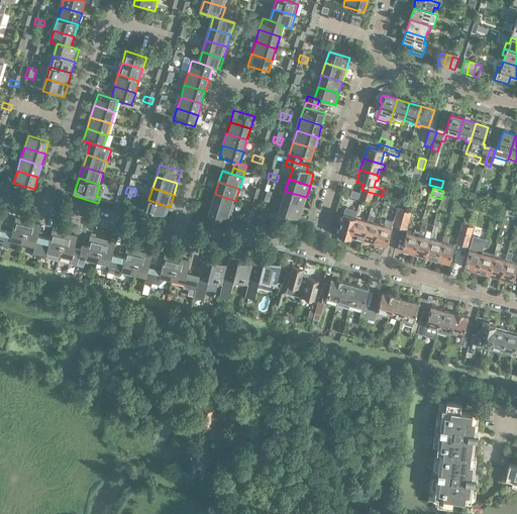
[(373,193),(362,190),(358,201),(370,204),(373,193)]
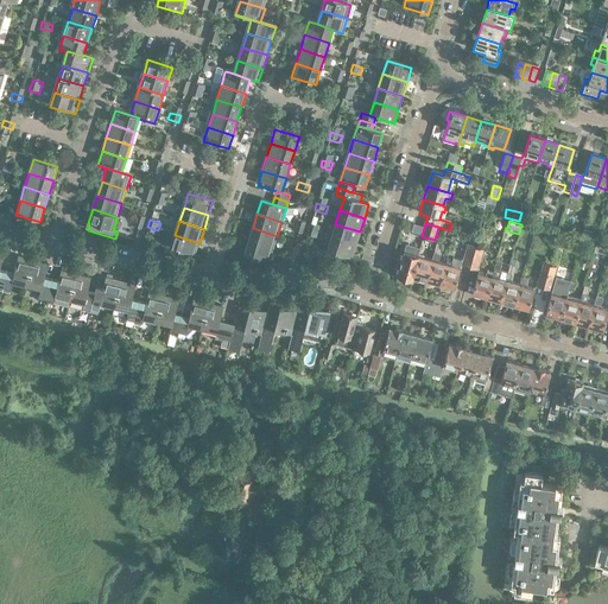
[(335,224),(331,239),(355,246),(360,231),(335,224)]
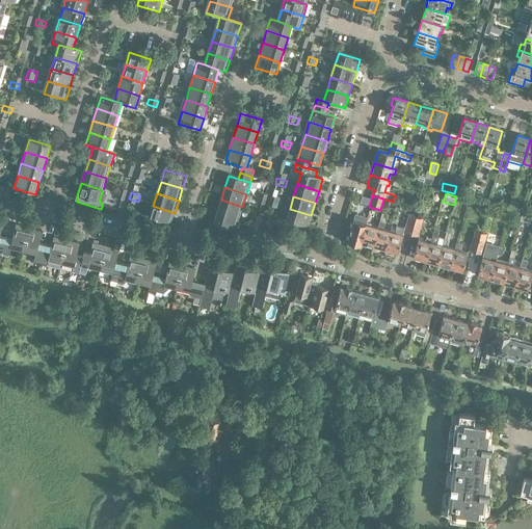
[(221,200),(217,212),(239,218),(242,207),(221,200)]
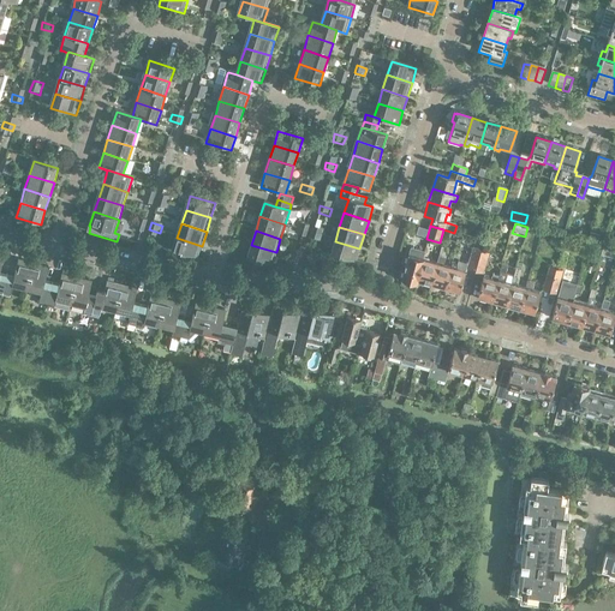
[(202,246),(177,238),(173,252),(197,259),(202,246)]
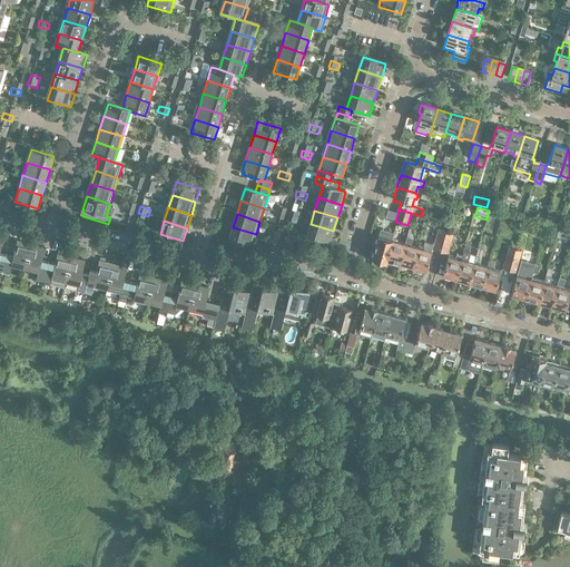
[(333,231),(311,224),(306,236),(330,244),(333,231)]
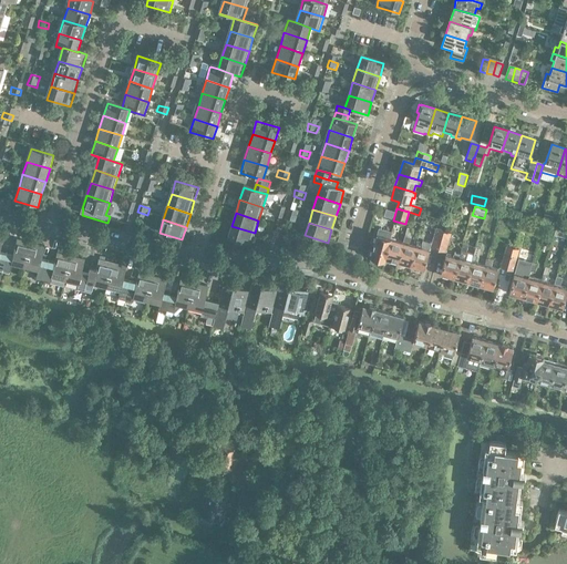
[(232,226),(227,239),(250,246),(255,233),(232,226)]
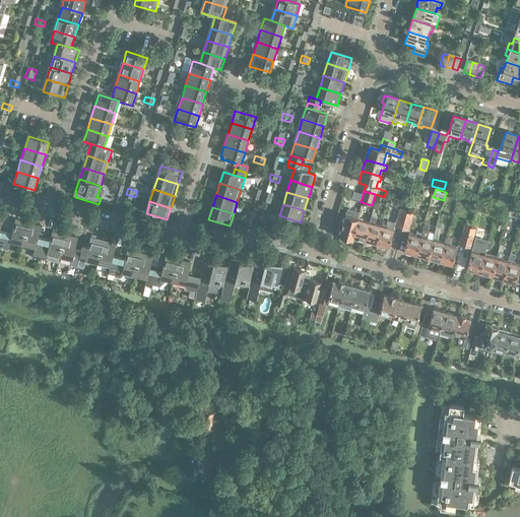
[(369,223),(364,242),(376,245),(381,228),(375,225),(377,219),(376,219),(378,212),(373,210),(370,224),(369,223)]
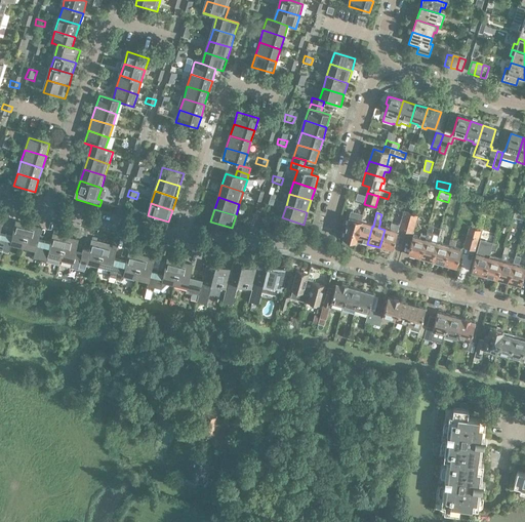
[(349,219),(348,219),(342,240),(355,243),(356,241),(361,223),(362,216),(350,213),(349,219)]
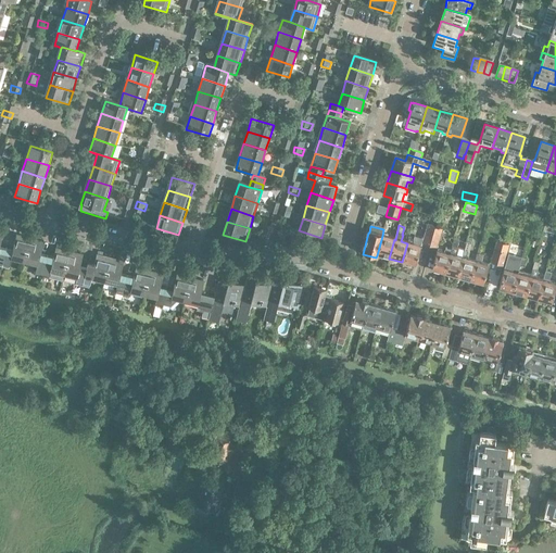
[(407,243),(402,262),(415,266),(420,248),(422,249),(422,246),(429,248),(434,228),(427,226),(424,240),(422,240),(414,238),(414,241),(408,239),(407,243)]
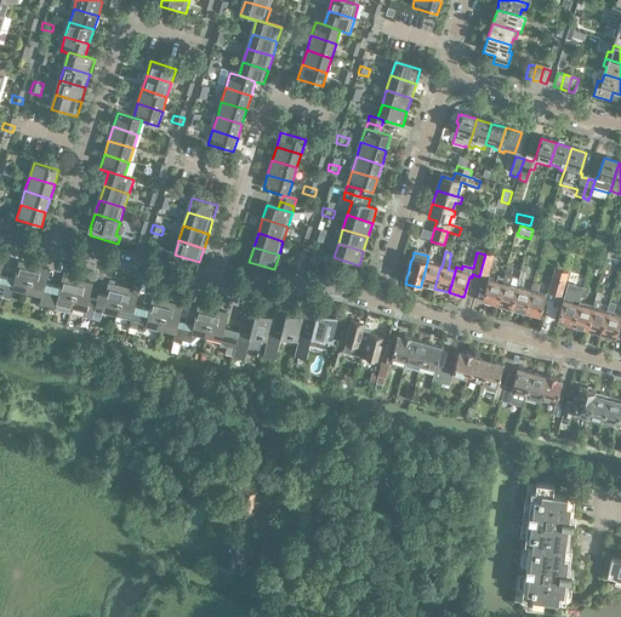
[(620,261),(620,256),(609,252),(607,260),(620,264),(620,261)]
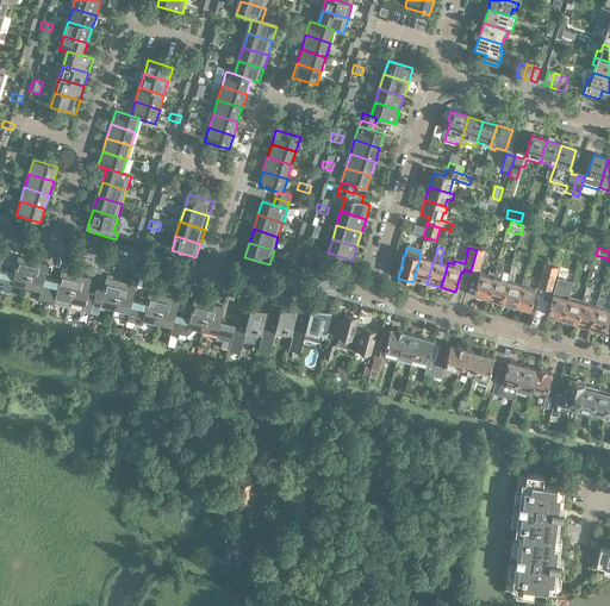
[(477,250),(471,272),(480,274),(485,252),(477,250)]
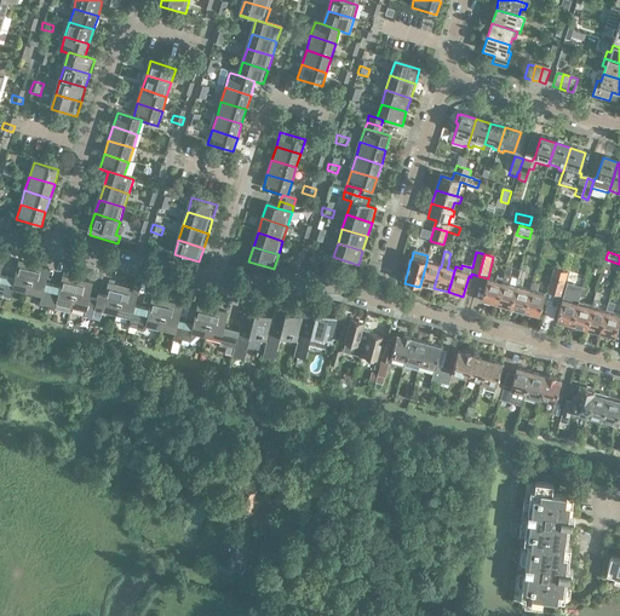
[(426,263),(420,285),(434,288),(440,266),(426,263)]
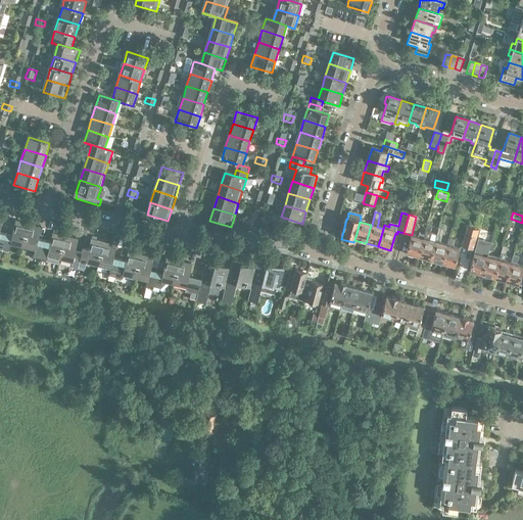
[(4,236),(1,251),(7,253),(10,244),(21,247),(28,226),(14,223),(10,238),(4,236)]
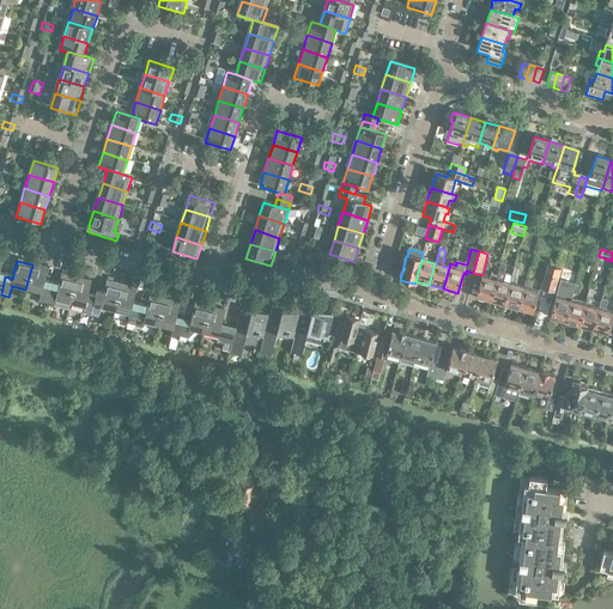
[(32,265),(25,290),(41,293),(38,304),(46,306),(50,287),(43,286),(47,268),(32,265)]
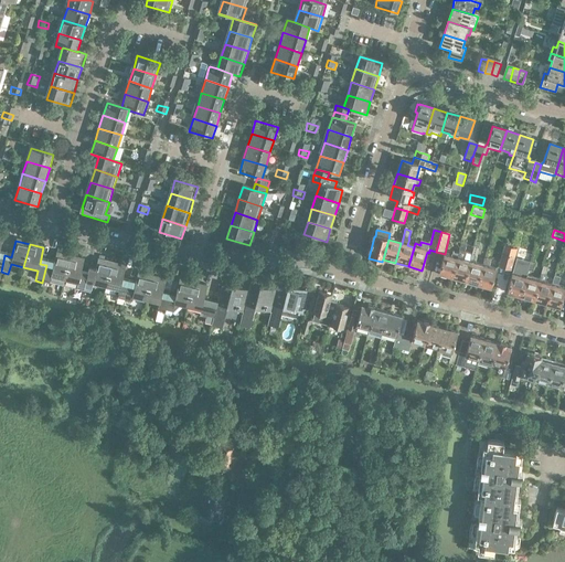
[(458,255),(451,278),(465,283),(470,263),(472,256),(467,254),(465,254),(467,246),(461,245),(458,255)]
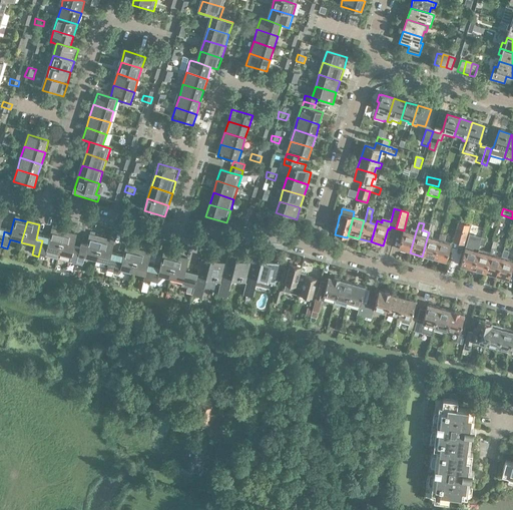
[(427,238),(422,257),(433,260),(438,241),(432,239),(434,234),(433,233),(435,226),(434,226),(435,225),(431,224),(429,232),(427,238)]
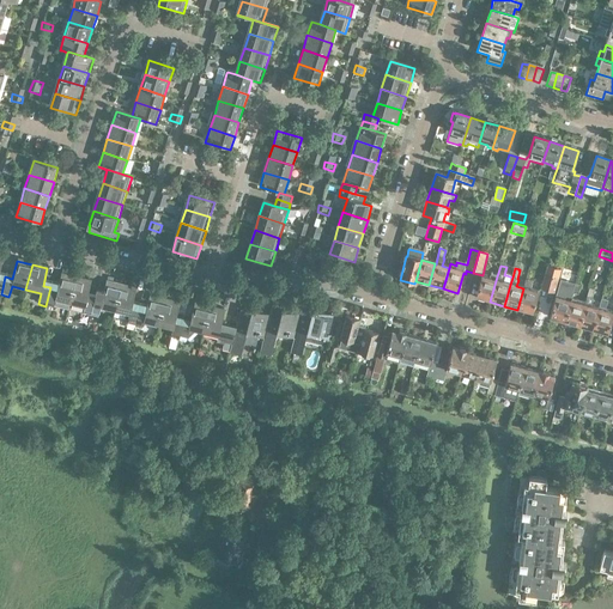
[(540,293),(547,296),(554,269),(547,268),(540,293)]
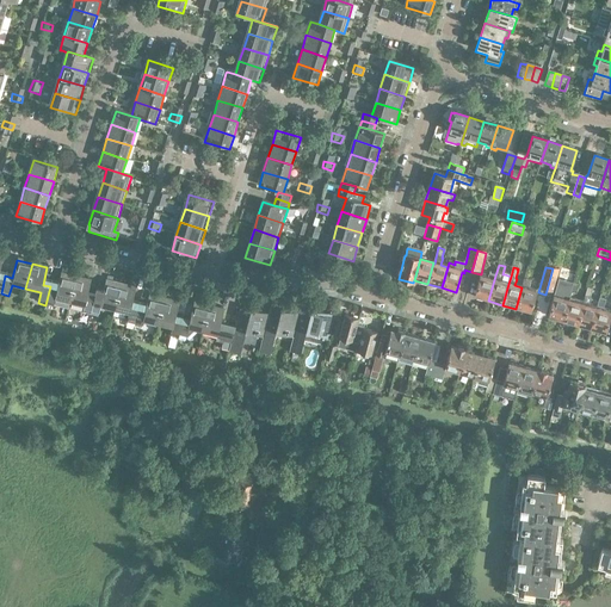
[(553,296),(559,271),(553,268),(545,295),(553,296)]
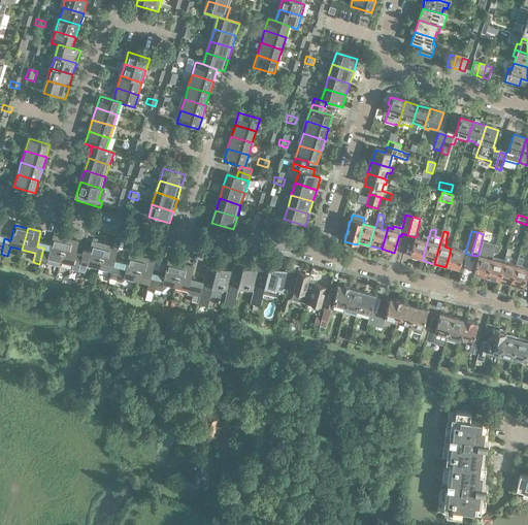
[(43,248),(39,264),(58,268),(60,263),(65,240),(53,237),(50,250),(43,248)]
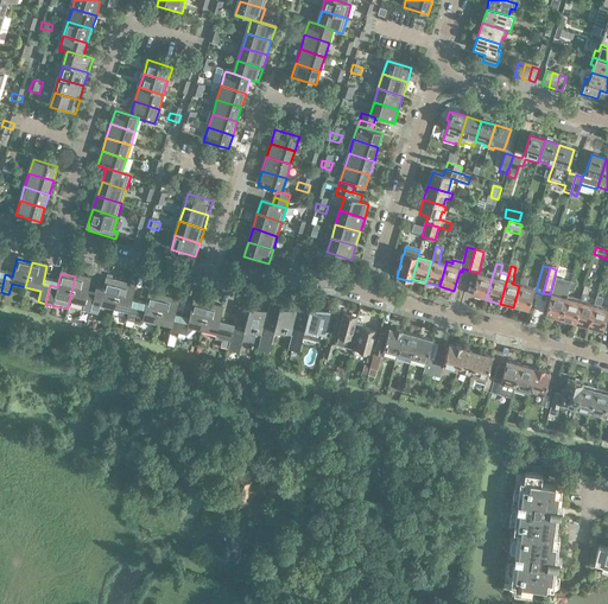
[(472,296),(486,299),(493,274),(488,273),(487,278),(477,274),(472,296)]
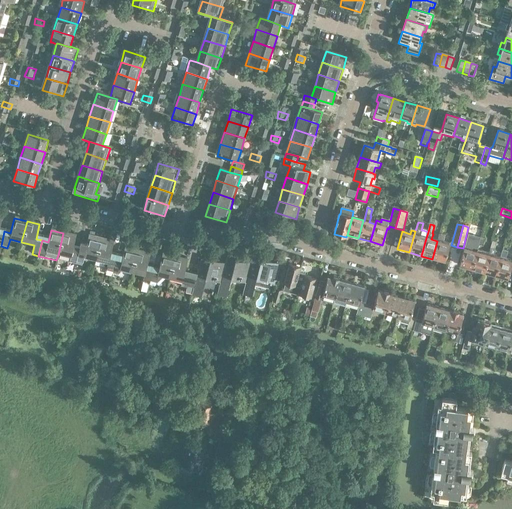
[(63,233),(58,255),(70,258),(68,264),(74,265),(78,249),(73,248),(76,236),(63,233)]
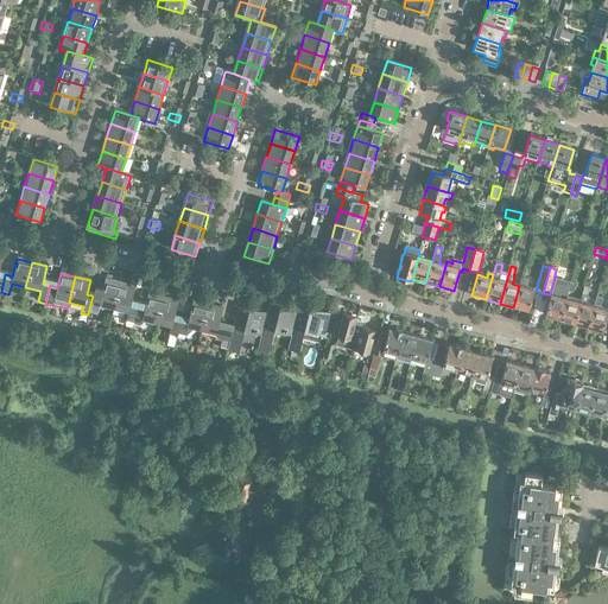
[(519,286),(513,307),(527,311),(533,291),(526,288),(529,281),(521,279),(519,286)]
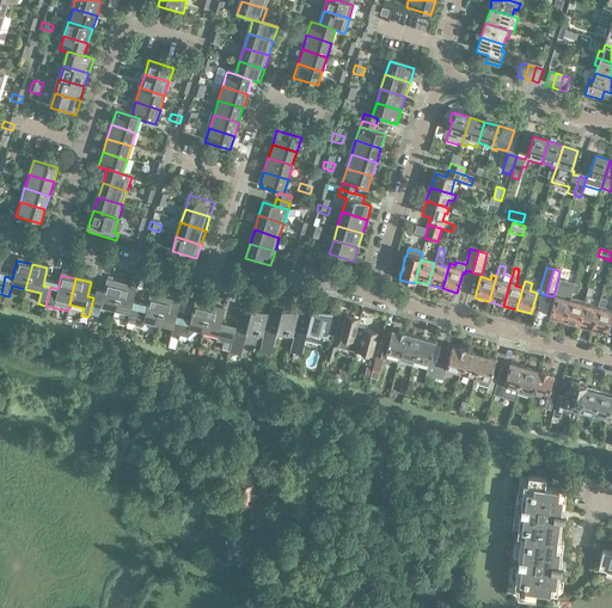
[(93,298),(89,317),(97,319),(101,307),(114,311),(120,286),(104,282),(101,300),(93,298)]
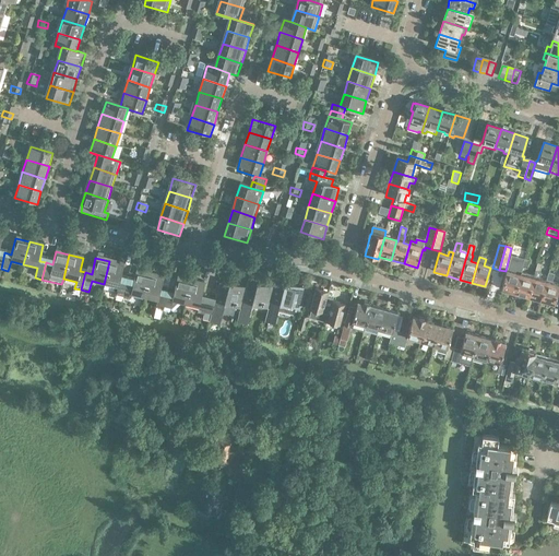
[(507,271),(501,291),(514,295),(521,273),(524,261),(511,258),(508,272),(507,271)]
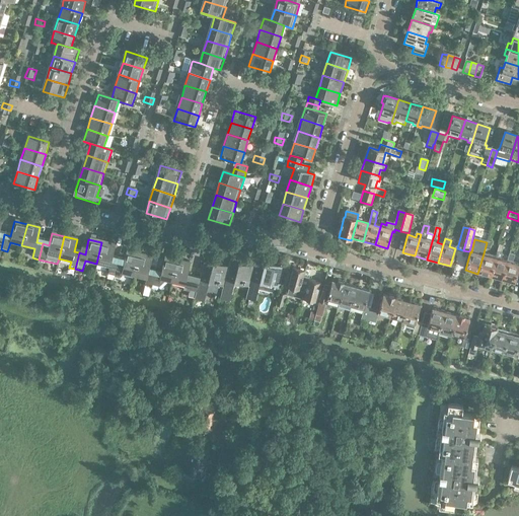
[(101,242),(96,264),(102,266),(107,277),(114,278),(118,263),(112,261),(115,246),(101,242)]
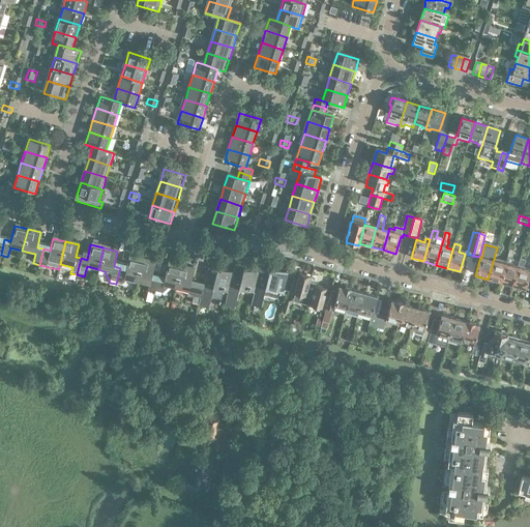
[(505,263),(500,283),(512,286),(518,267),(511,266),(513,260),(512,260),(514,253),(509,252),(506,263),(505,263)]
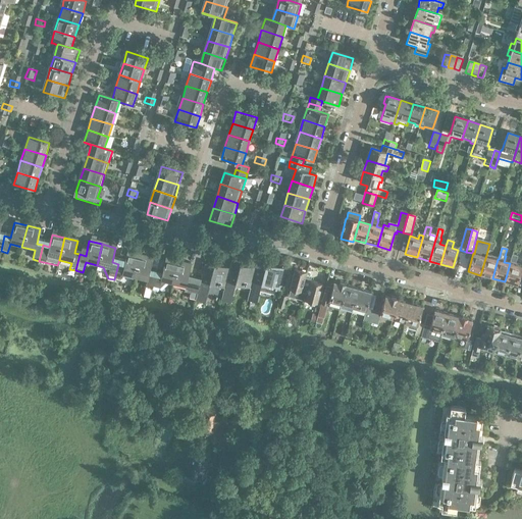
[(118,264),(114,279),(120,281),(121,277),(134,280),(134,278),(140,256),(126,253),(123,265),(118,264)]
